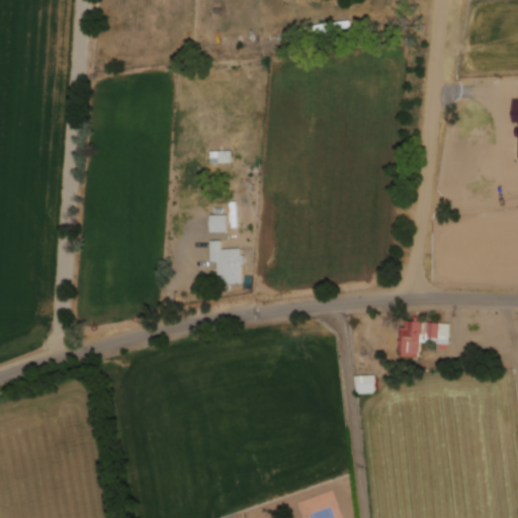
[(313,26),(314,35),(353,30),(352,22),(313,26)]
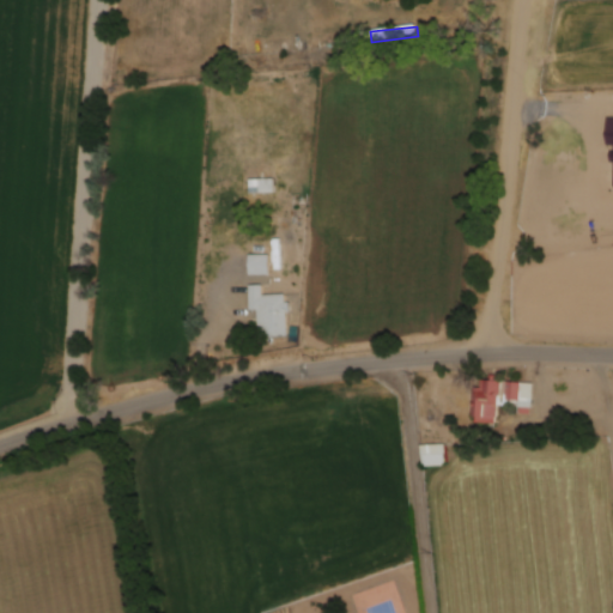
[(275,193),(275,180),(252,180),(252,193),(275,193)]
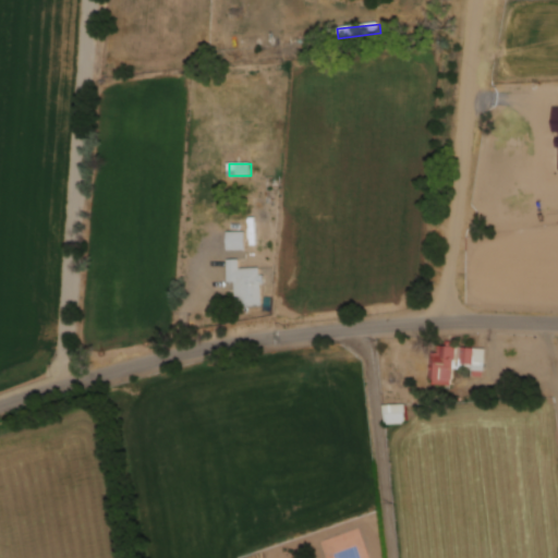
[(245,231),(228,231),(228,250),(245,250),(245,231)]
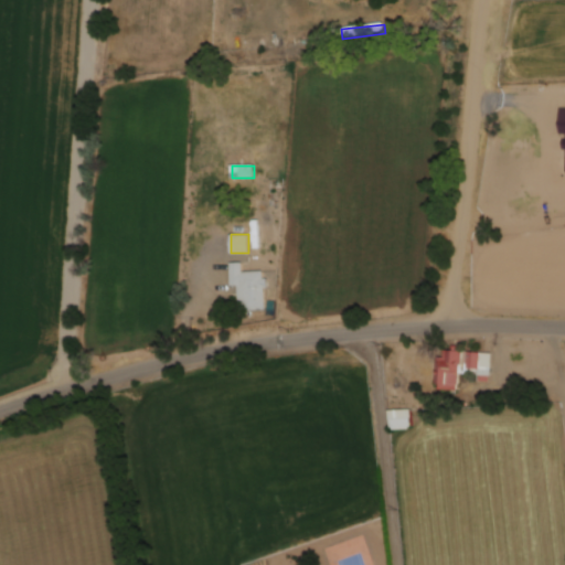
[(233,263),(243,263),(243,272),(265,270),(265,277),(269,276),(269,287),(265,288),(266,308),(242,309),(241,283),(234,284),(233,263)]
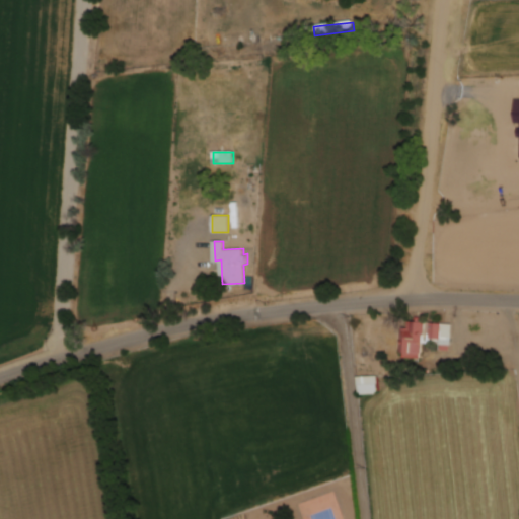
[(452,345),(452,322),(403,322),(402,358),(423,358),(423,345),(452,345)]
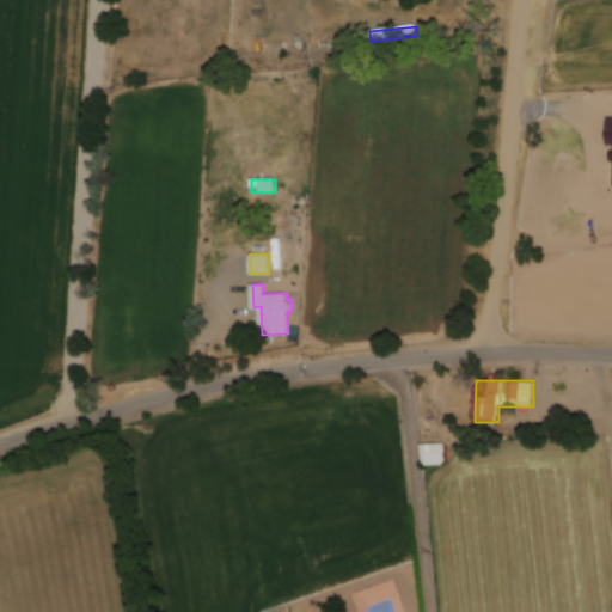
[(445,444),(422,445),(423,466),(446,465),(445,444)]
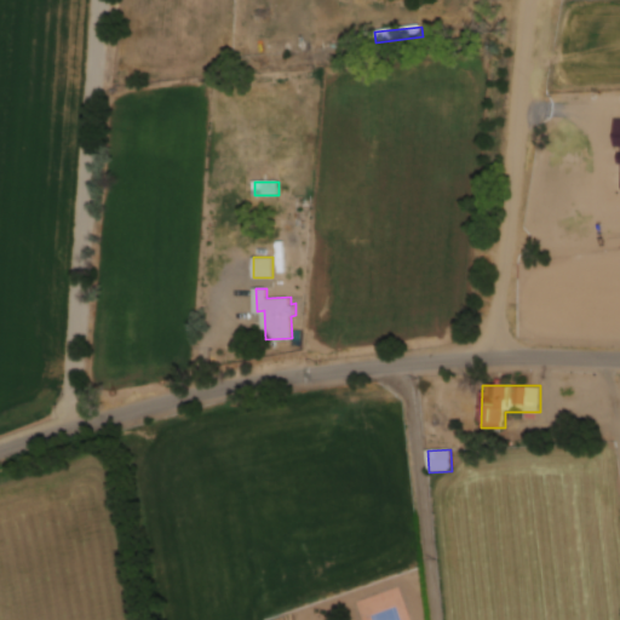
All buildings are outlined.
